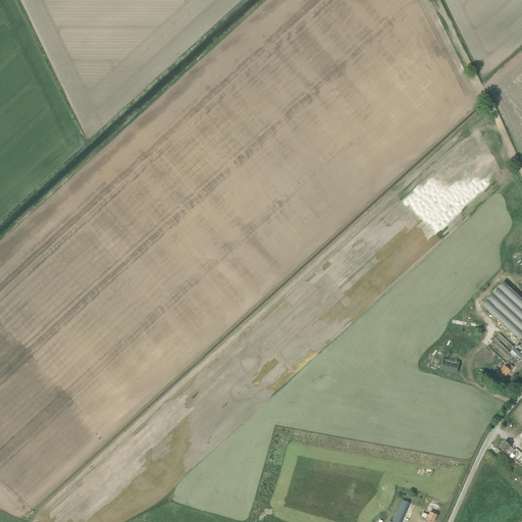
[(482,306),(515,337),(521,329),(521,300),(504,282),(482,306)]
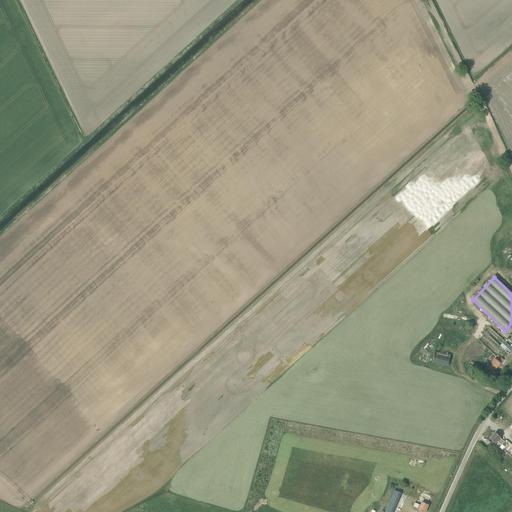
[(490,375),(509,354),(508,353),(511,349),(511,348),(490,327),(478,340),(492,354),(483,363),(486,367),(484,369),(490,375)]
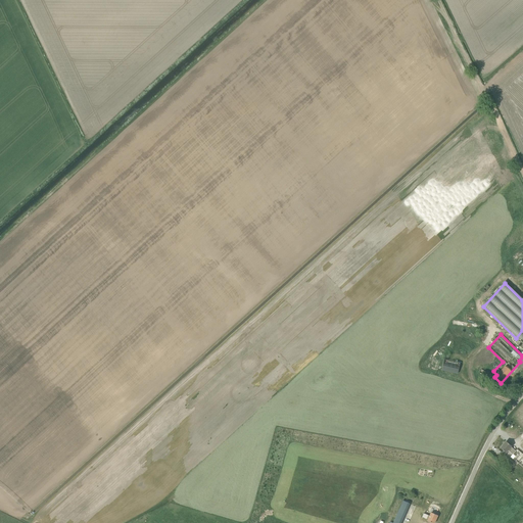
[(458,374),(459,369),(460,363),(448,360),(444,359),(441,370),(458,374)]
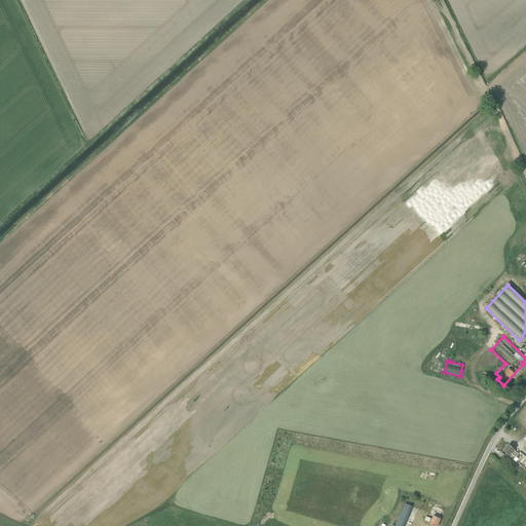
[(519,453),(514,450),(514,449),(509,445),(503,451),(509,455),(511,453),(516,457),(514,459),(525,470),(525,456),(520,452),(519,453)]
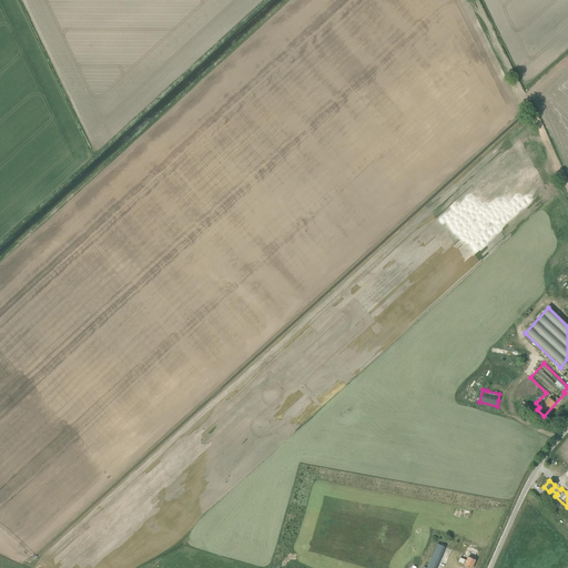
[(555,508),(558,503),(553,498),(549,503),(555,508)]
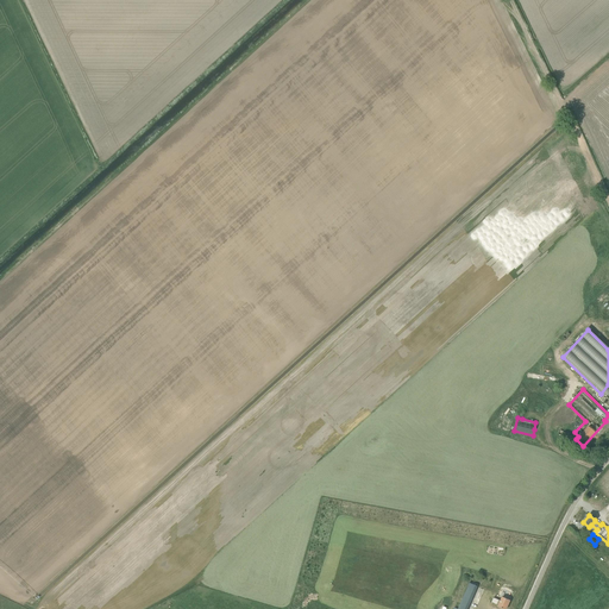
[(466,608),(477,586),(464,581),(456,601),(453,600),(452,602),(454,603),(451,608),(466,608)]
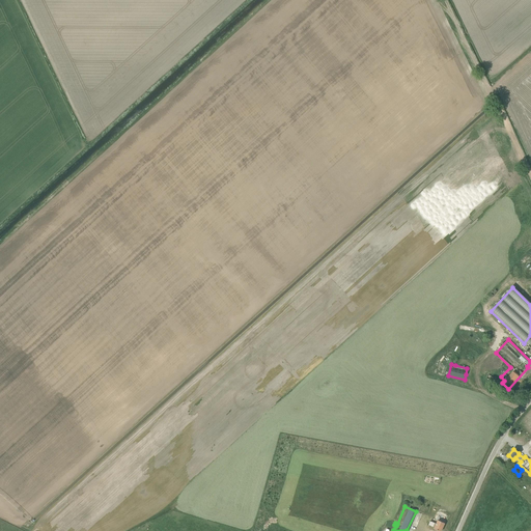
[(437,524),(430,522),(431,518),(423,514),(415,530),(425,530),(428,526),(435,528),(434,529),(439,530),(441,530),(444,524),(438,521),(437,524)]
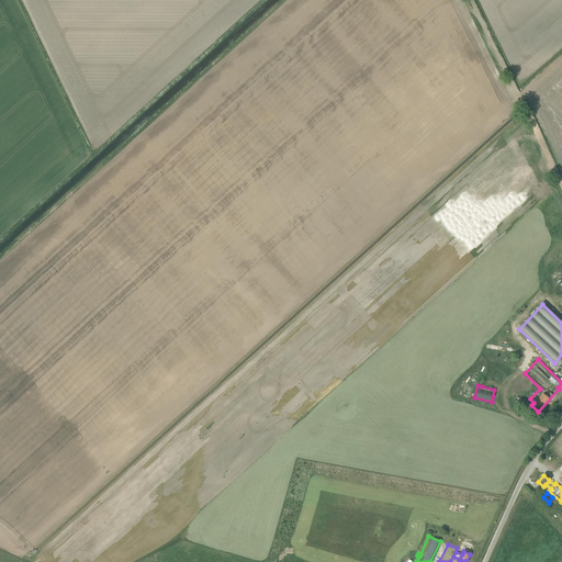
All buildings are outlined.
